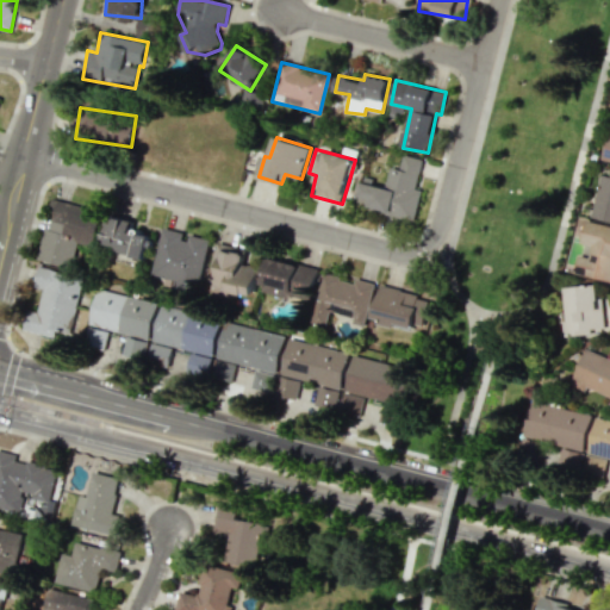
[(422,159),(403,155),(399,175),(388,173),(385,187),(372,185),(373,179),(362,176),(356,207),(415,221),(421,190),(416,188),(422,159)]
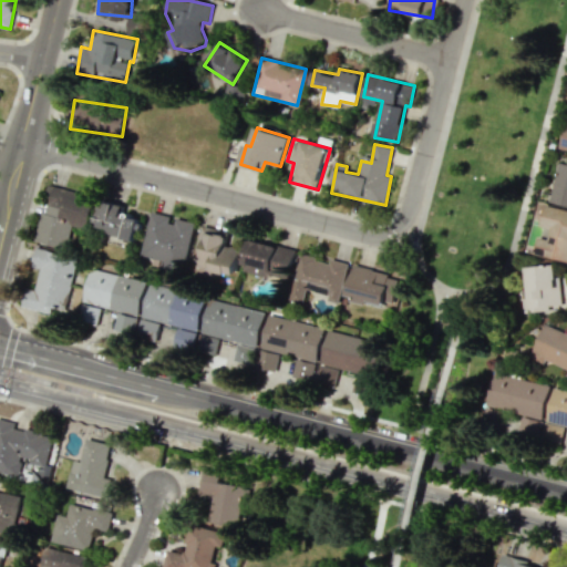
[(566,155),(562,155),(552,203),(566,206),(566,155)]
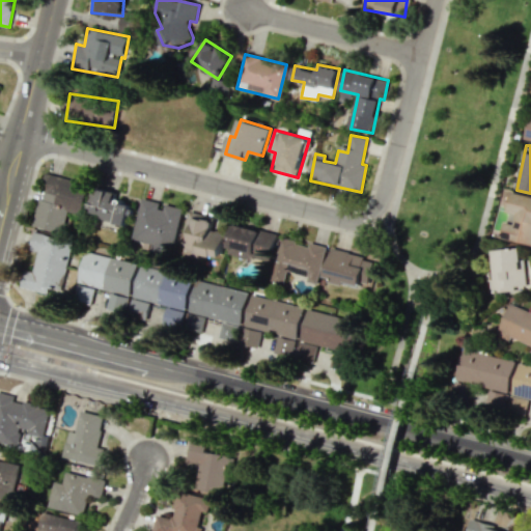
[(34,226),(63,232),(67,212),(82,215),(89,183),(46,173),(34,226)]
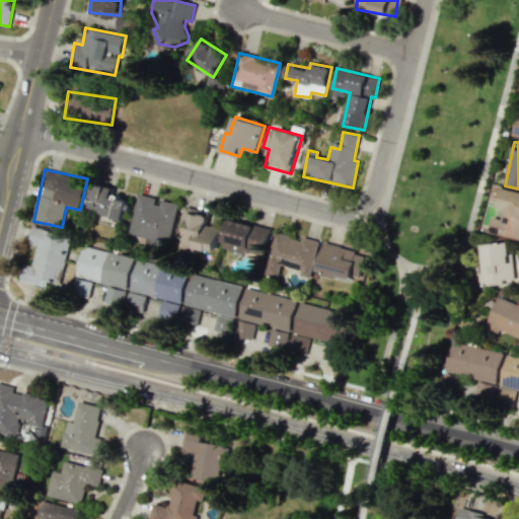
[(115,190),(93,183),(86,211),(123,221),(129,201),(112,197),(115,190)]
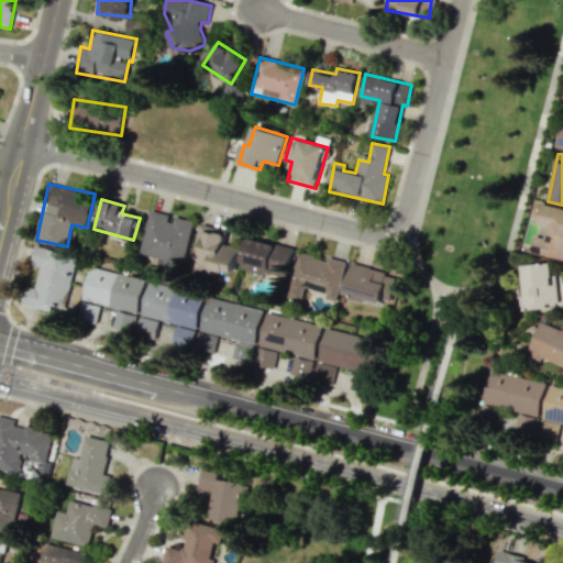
[(530,253),(562,260),(562,208),(541,203),(536,224),(545,227),(543,238),(533,235),(530,253)]
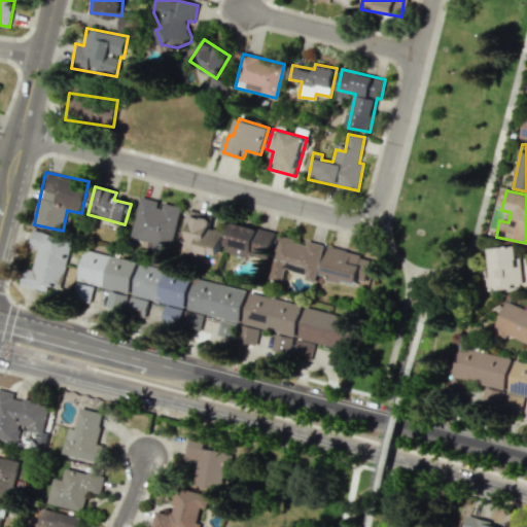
[(219,256),(224,231),(210,229),(212,219),(192,215),(185,249),(219,256)]
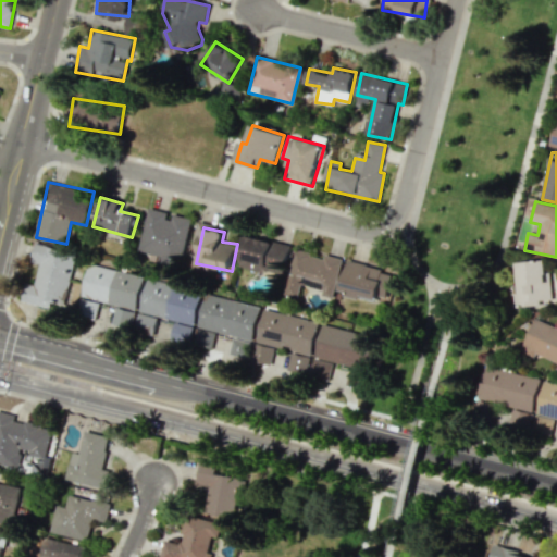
[(238,265),(284,275),(292,245),(245,234),(238,265)]
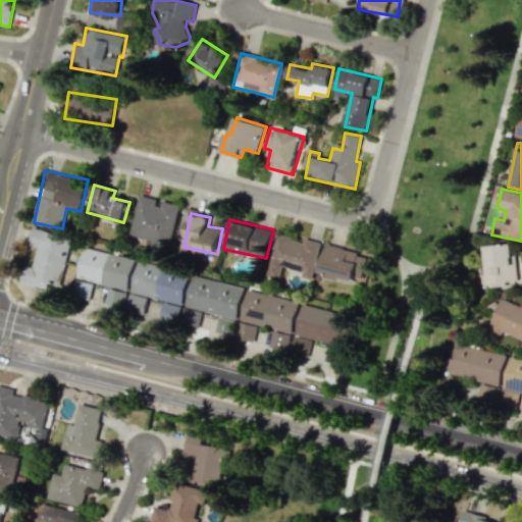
[(71,237),(34,228),(30,246),(37,247),(33,267),(23,265),(19,282),(48,289),(49,282),(60,284),(71,237)]
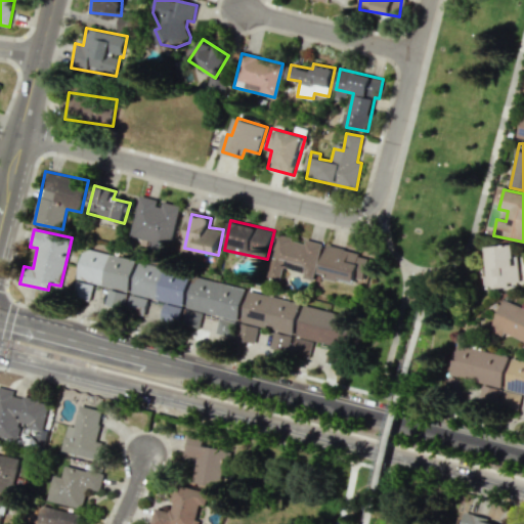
[(267,277),(280,279),(282,267),(304,271),(303,278),(314,280),(321,243),(305,239),(304,241),(275,235),(267,277)]
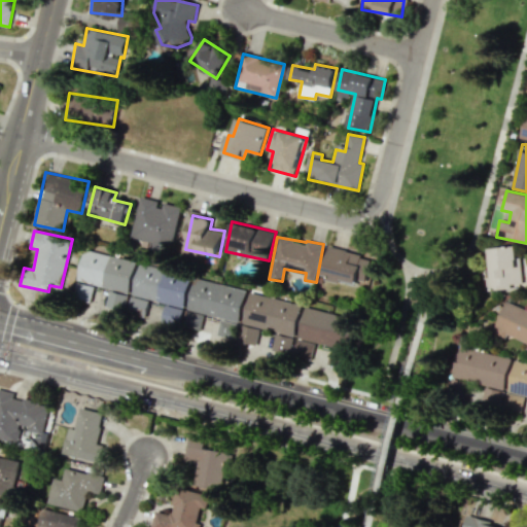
[(491,277),(486,277),(487,289),(513,288),(512,284),(520,284),(519,246),(489,248),(491,277)]
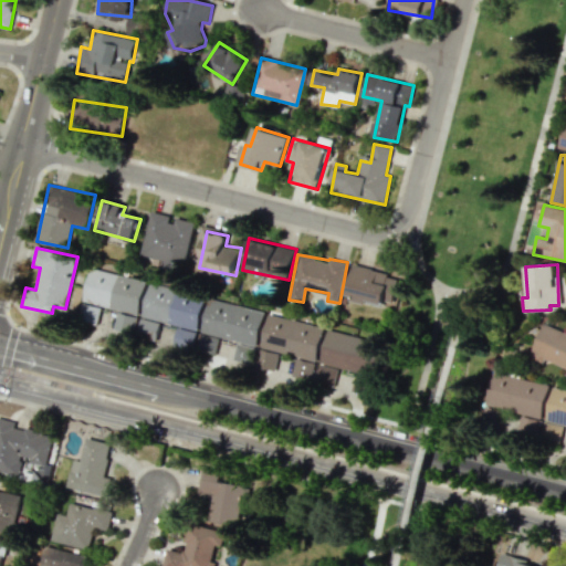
[(392,302),(399,276),(353,265),(345,296),(384,306),(385,301),(392,302)]
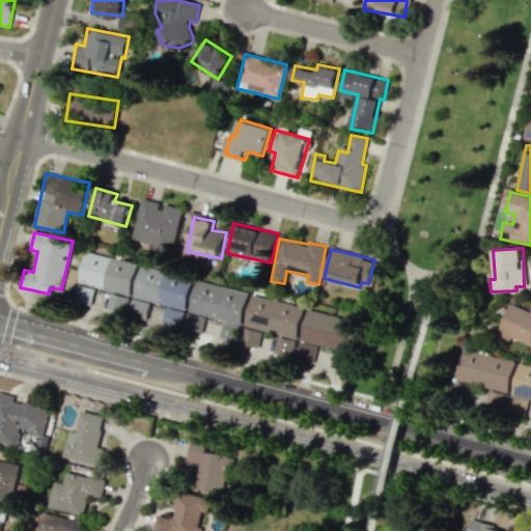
[(137,262),(84,252),(76,294),(85,296),(84,302),(91,304),(94,288),(131,295),(137,262)]
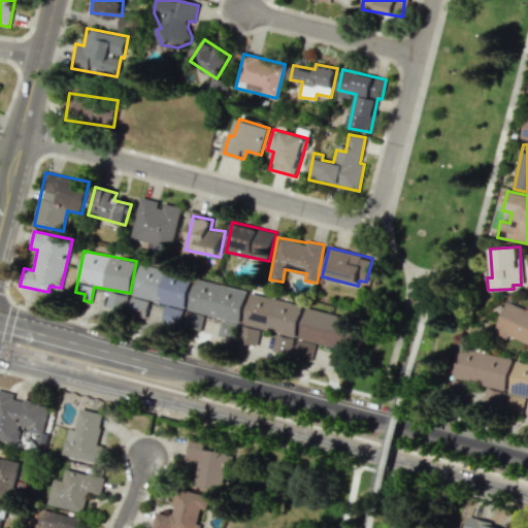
[(133,297),(166,303),(162,322),(182,326),(191,275),(139,265),(133,297)]
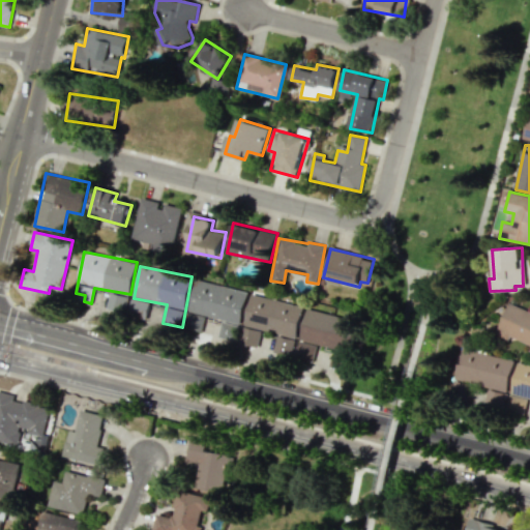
[(248,291),(196,280),(188,313),(241,324),(248,291)]
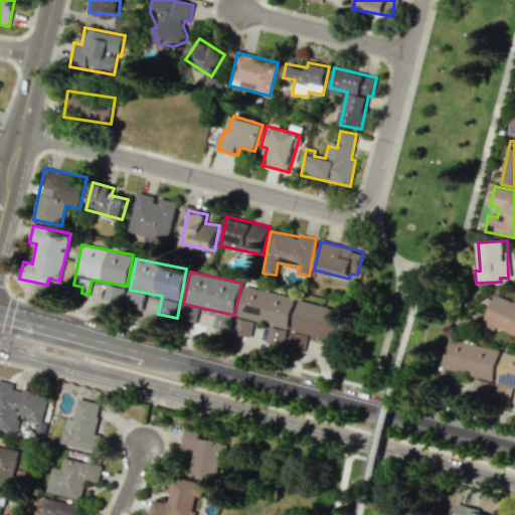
[(105,299),(122,303),(125,288),(108,284),(105,299)]
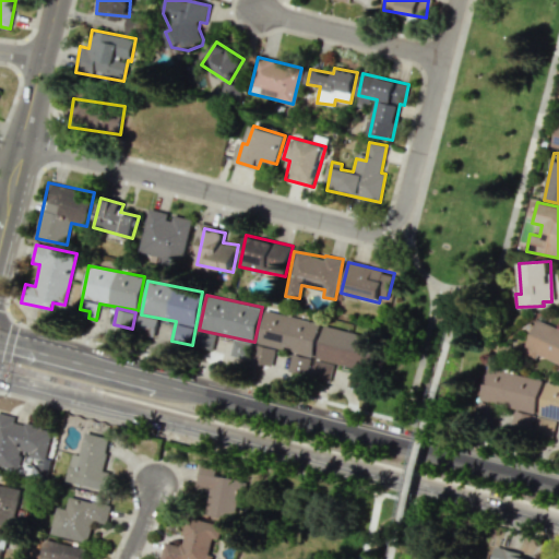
[(320,322),(264,310),(252,363),(271,366),(274,347),(293,352),(287,372),(308,377),(320,322)]
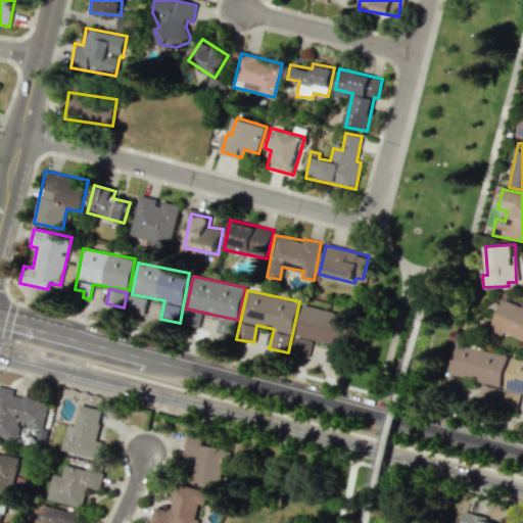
[(148,297),(131,294),(128,311),(145,315),(148,297)]
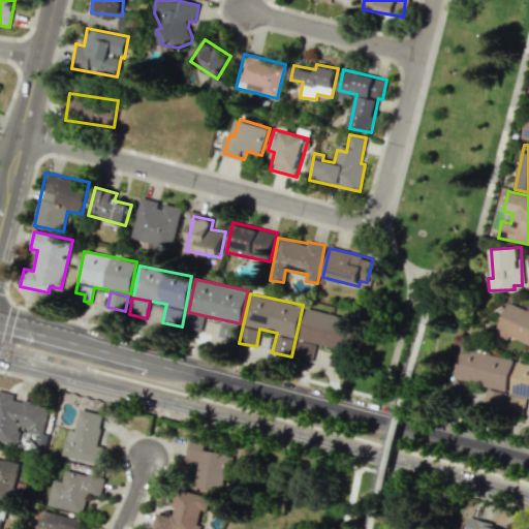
[(528,310),(507,302),(495,335),(507,339),(509,336),(528,343),(528,310)]
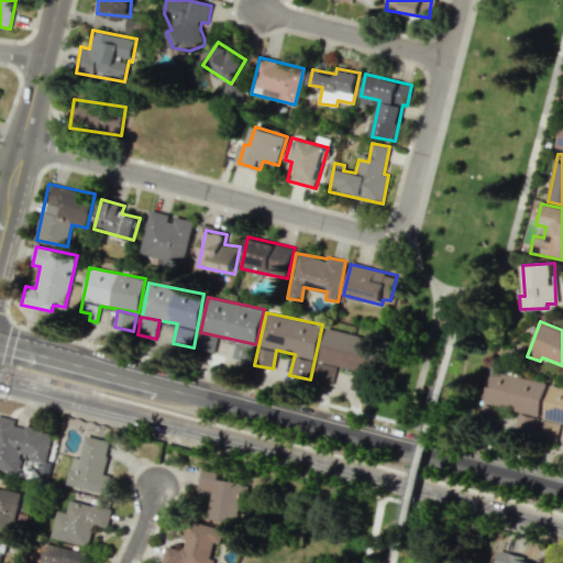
[(318,361),(354,370),(351,388),(361,392),(364,374),(374,376),(382,341),(326,328),(318,361)]
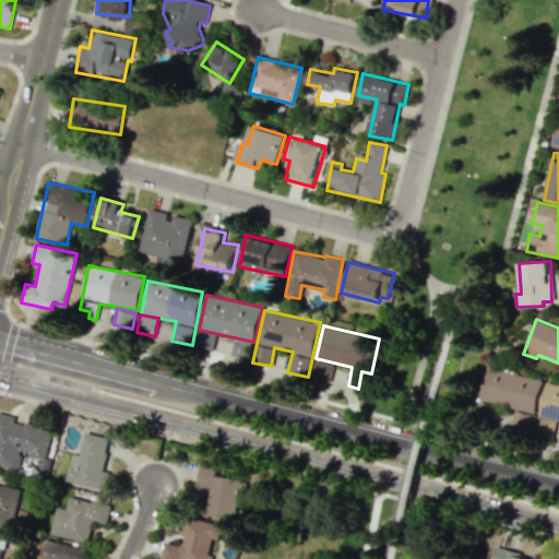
[(213,349),(216,333),(198,330),(195,346),(213,349)]
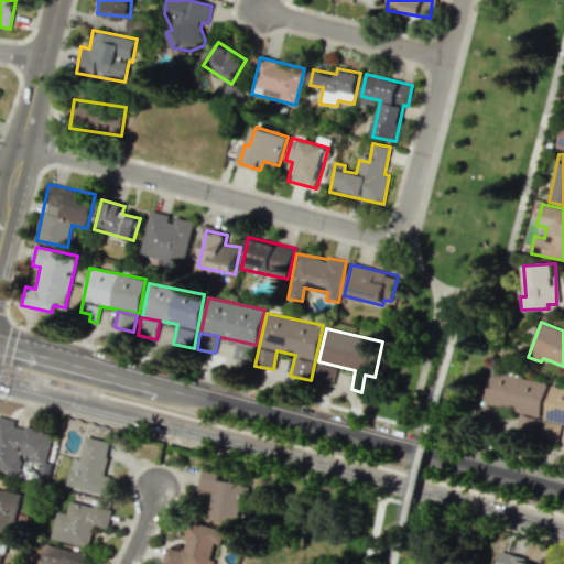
[(232,359),(250,364),(255,346),(236,342),(232,359)]
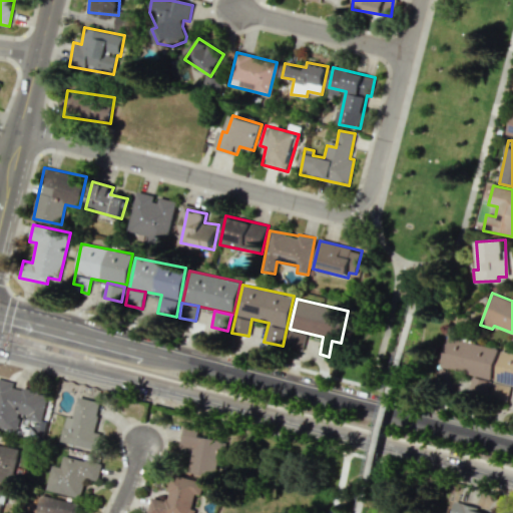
[(286,347),(304,349),(306,333),(288,331),(286,347)]
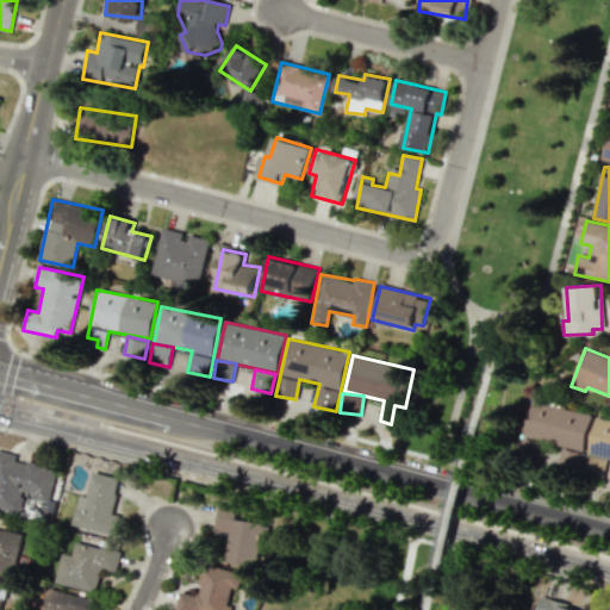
[(590,414),(530,400),(522,437),(518,453),(537,458),(541,441),(561,446),(556,467),(578,472),(590,414)]
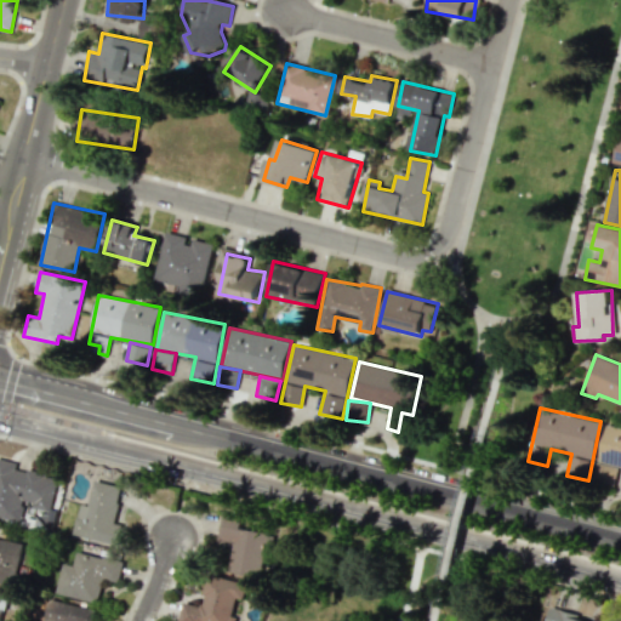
[(620,467),(620,428),(605,425),(597,461),(620,467)]
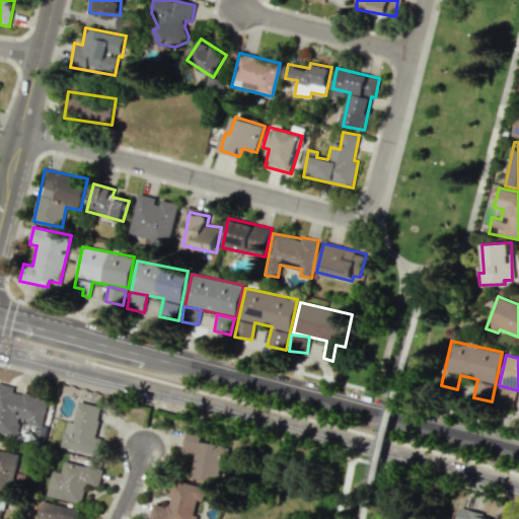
[(0,432),(17,437),(21,422),(42,427),(49,399),(15,392),(16,387),(0,383),(0,432)]
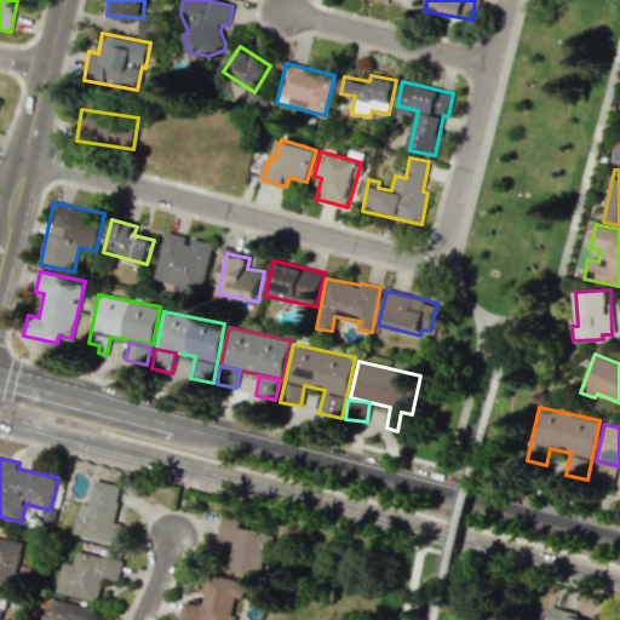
[(616,468),(596,461),(591,478),(612,484),(616,468)]
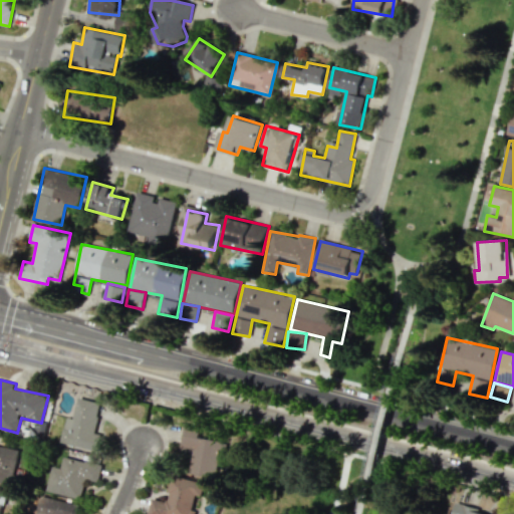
[(60,444),(92,451),(103,403),(77,398),(73,419),(66,417),(60,444)]
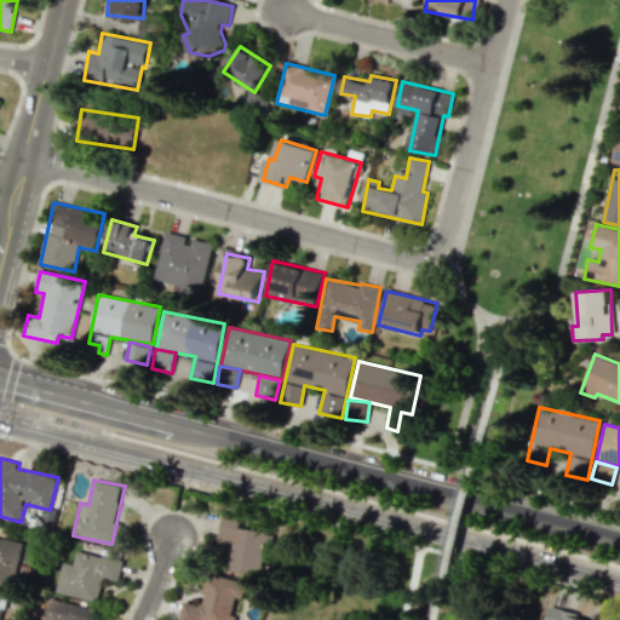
[(260,575),(267,532),(242,528),(244,514),(222,510),(218,539),(233,541),(229,570),(260,575)]
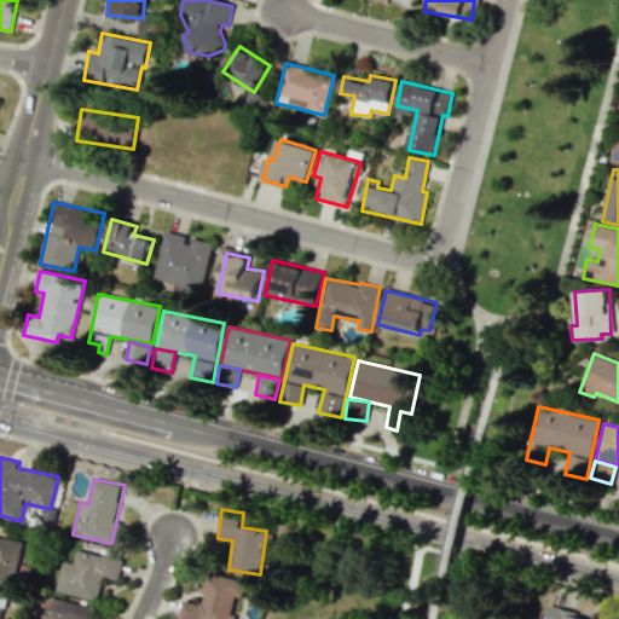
[(0,579),(17,583),(23,539),(0,536),(0,579)]
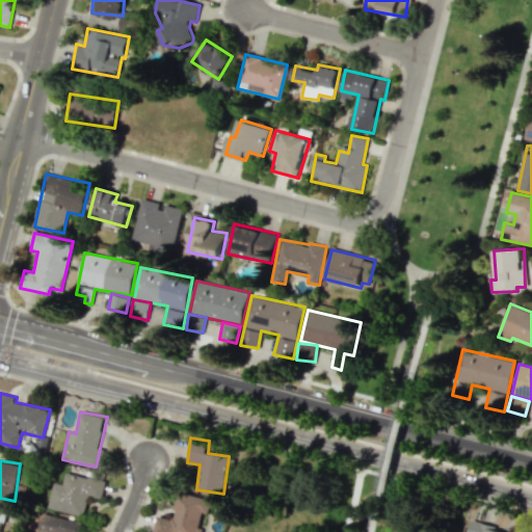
[(48,508),(83,516),(88,496),(101,499),(106,480),(67,471),(63,484),(54,482),(48,508)]
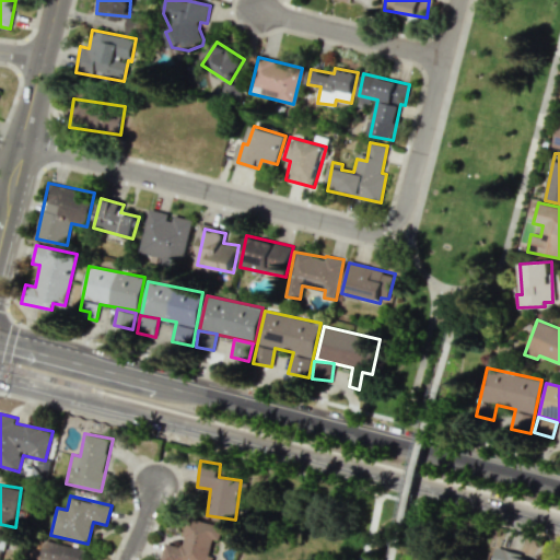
[(222,525),(187,518),(181,546),(165,543),(162,559),(164,559),(211,559),(213,556),(209,556),(213,539),(219,540),(222,525)]
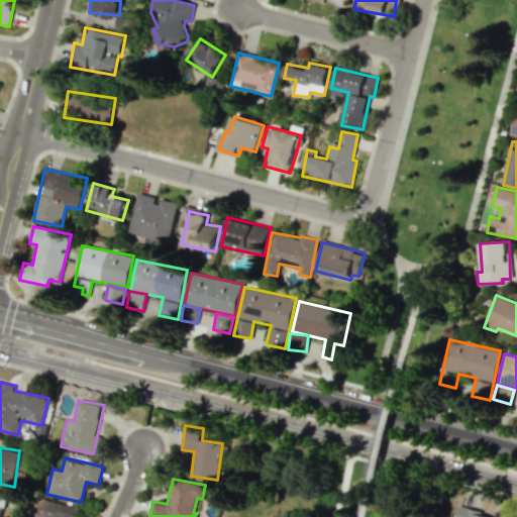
[(79,516),(80,516),(82,508),(43,499),(38,516),(79,516)]
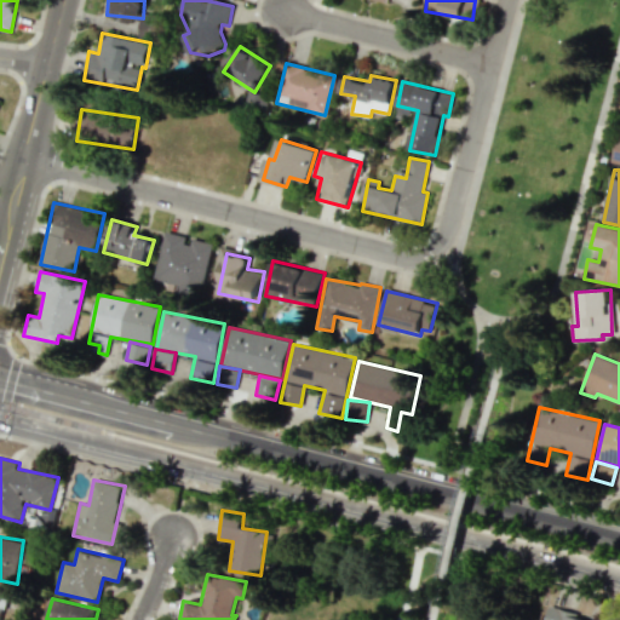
[(580,619),(583,614),(549,606),(544,619),(580,619)]
